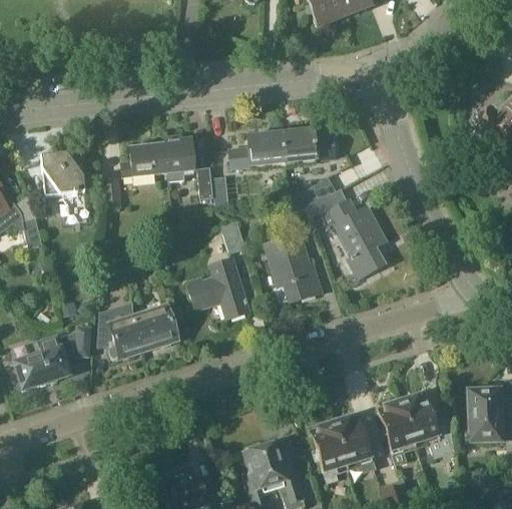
[(344,15),(338,0),(309,0),(315,15),(314,17),(317,24),(319,25),(344,15)]
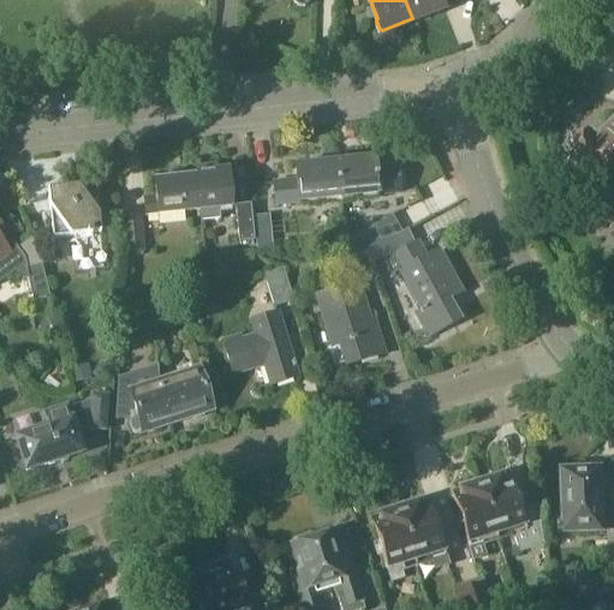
[(405,0),(412,18),(445,6),(446,3),(445,0),(405,0)]
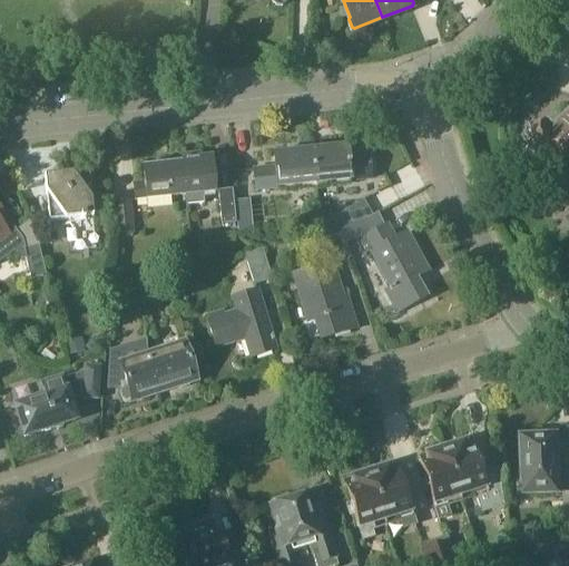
[(527,140),(547,163),(542,166),(555,181),(549,185),(549,191),(556,198),(561,199),(567,194),(568,187),(568,113),(550,129),(546,124),(527,140)]
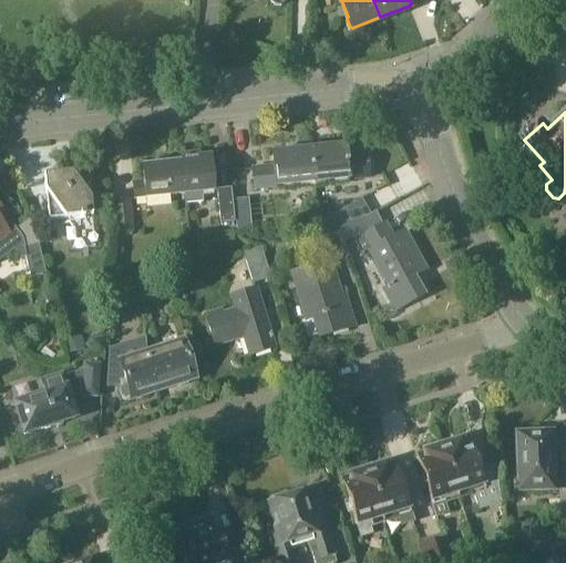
[(347,143),(314,146),(317,181),(371,175),(368,147),(367,147),(367,149),(348,150),(347,143)]
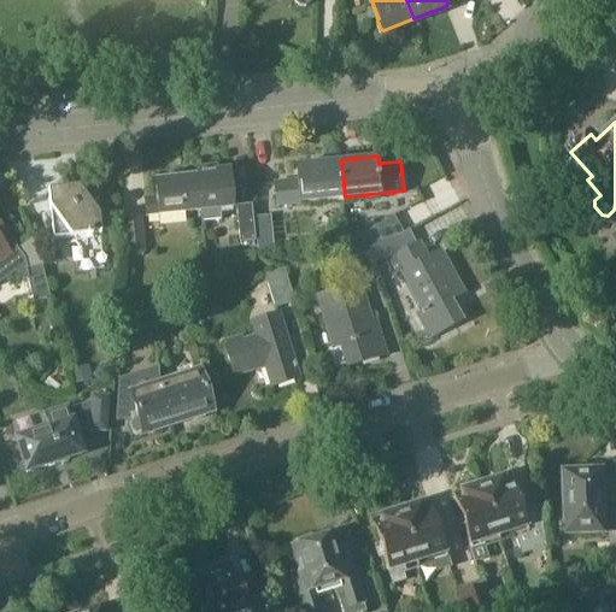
[(345,196),(341,159),(299,164),(303,201),(345,196)]
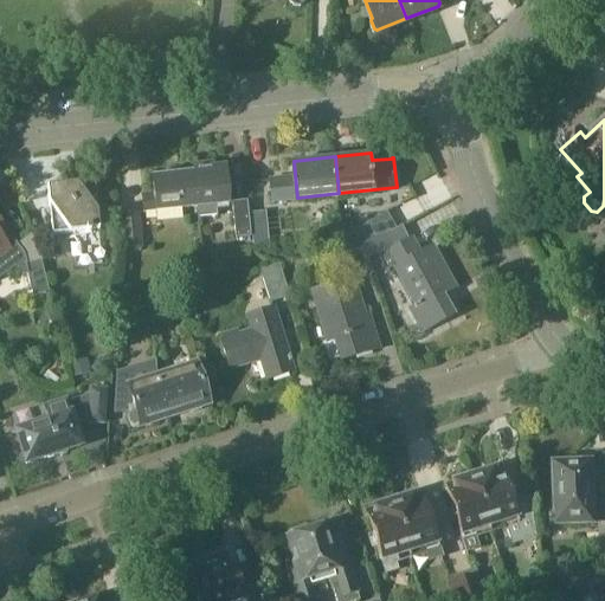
[(195,161),(197,172),(199,172),(201,202),(199,204),(200,214),(218,213),(217,201),(231,200),(227,166),(217,167),(216,160),(195,161)]
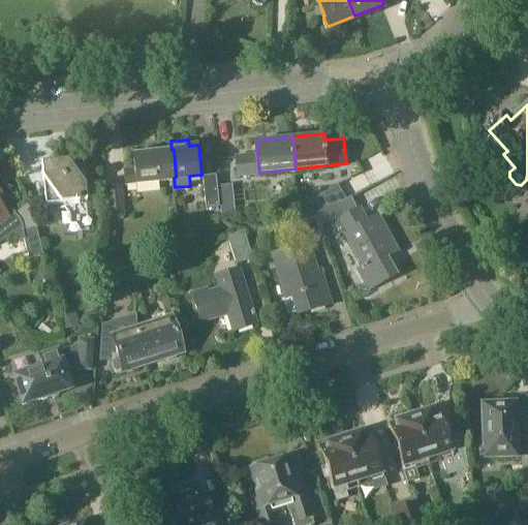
[(128,182),(174,178),(176,177),(174,150),(172,150),(135,154),(136,166),(126,167),(128,182)]
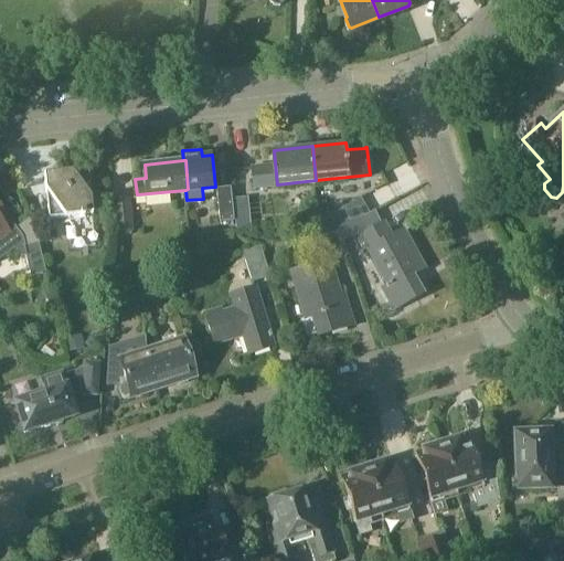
[(51,215),(94,211),(89,167),(46,171),(51,215)]
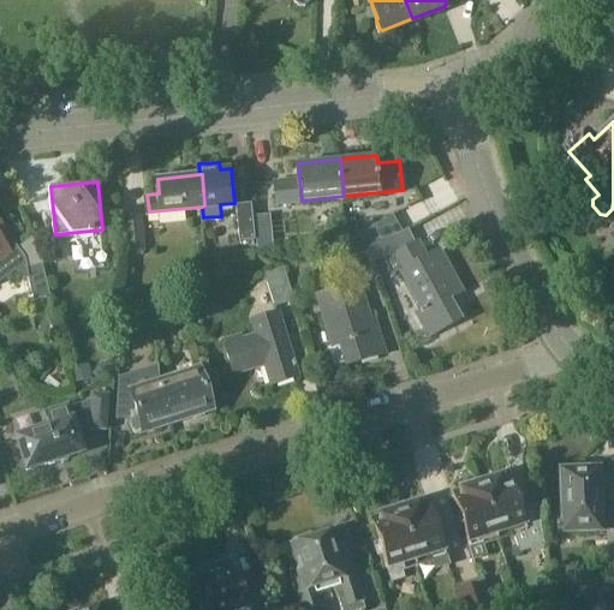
[(257,237),(254,201),(238,202),(242,238),(257,237)]
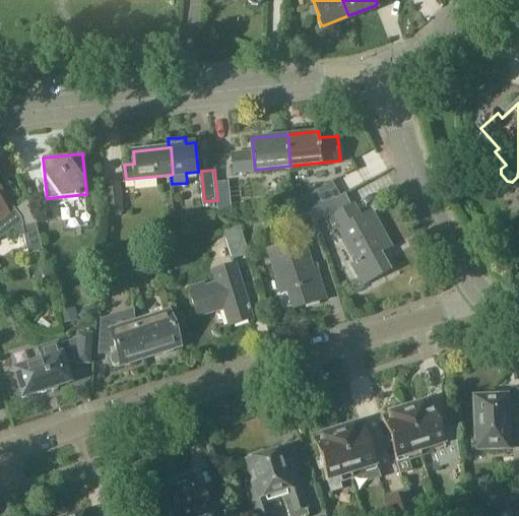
[(217,180),(219,209),(233,207),(230,179),(217,180)]
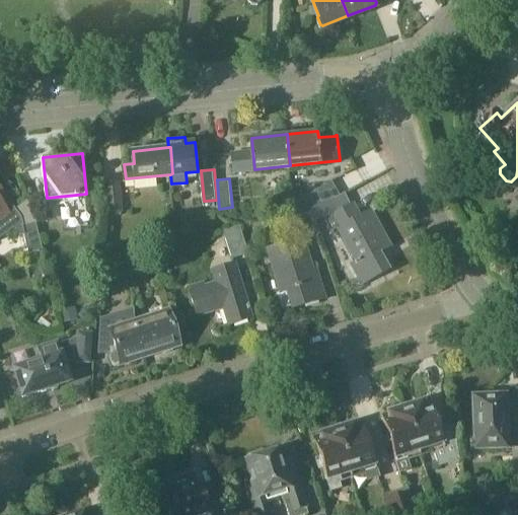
[(108,210),(124,209),(121,179),(106,180),(108,210)]
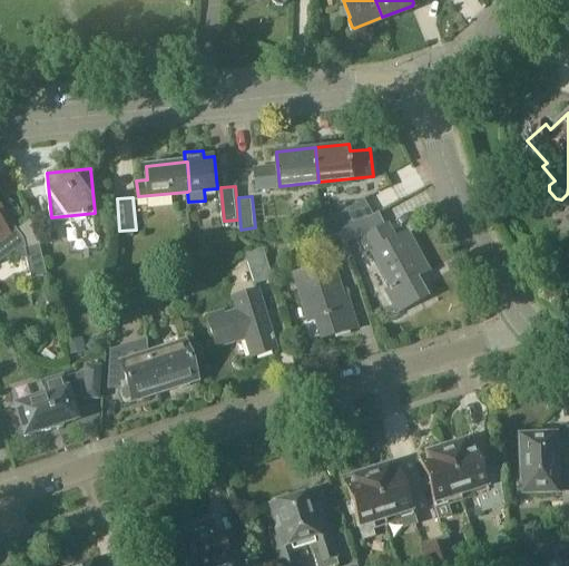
[(9,211),(0,198),(0,256),(17,244),(23,253),(28,252),(32,272),(48,269),(40,240),(27,242),(25,233),(8,211),(9,211)]
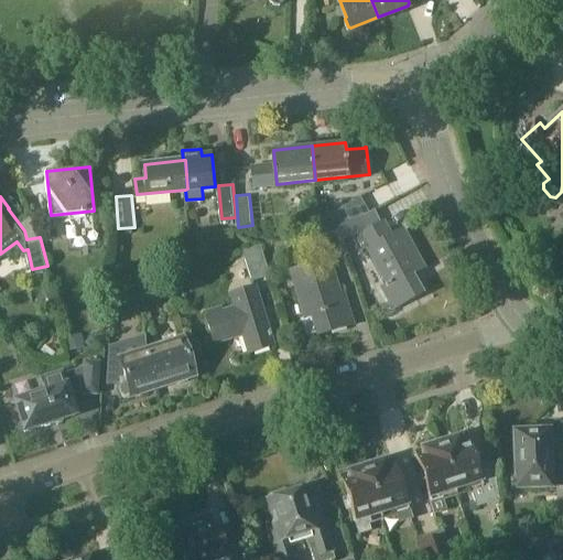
[(323,225),(337,221),(350,217),(347,203),(318,211),(323,225)]
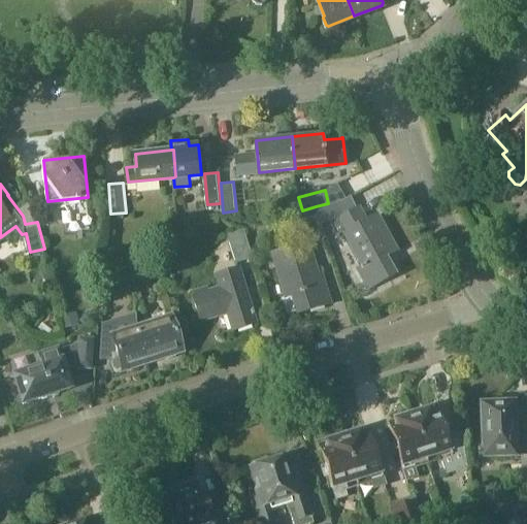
[(343,199),(328,203),(316,206),(319,221),(322,220),(337,216),(364,264),(359,266),(369,286),(396,271),(386,253),(397,247),(379,213),(368,219),(360,204),(347,213),(343,199)]
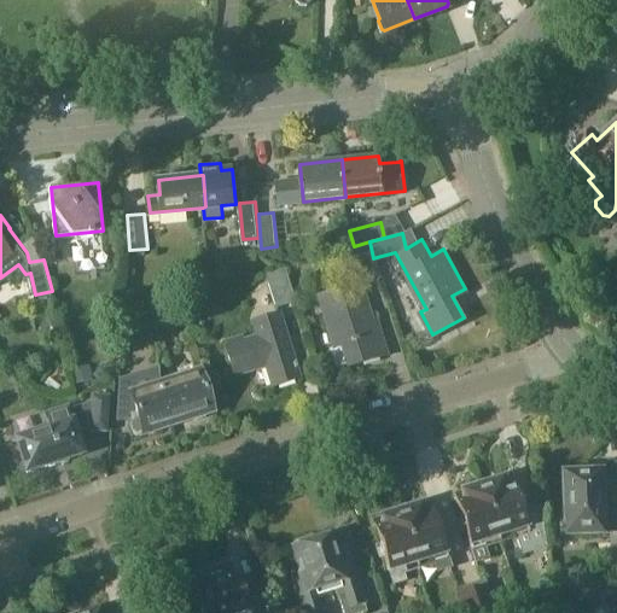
[(373,258),(370,241),(354,246),(362,274),(366,279),(382,275),(377,257),(373,258)]
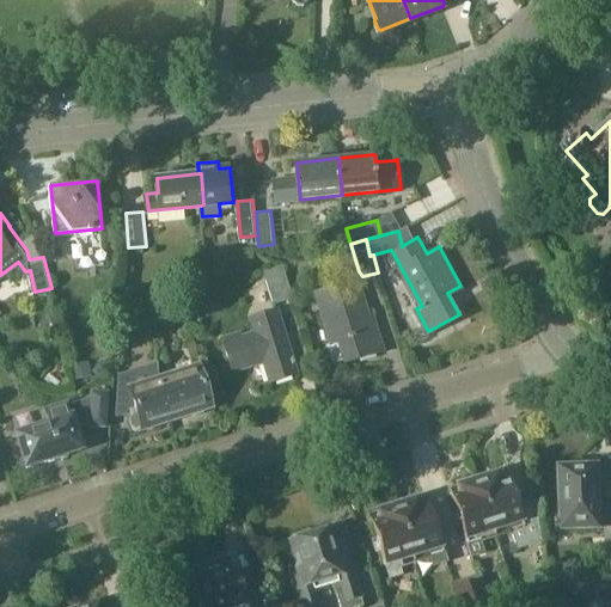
[(283,263),(263,270),(274,302),(294,296),(283,263)]
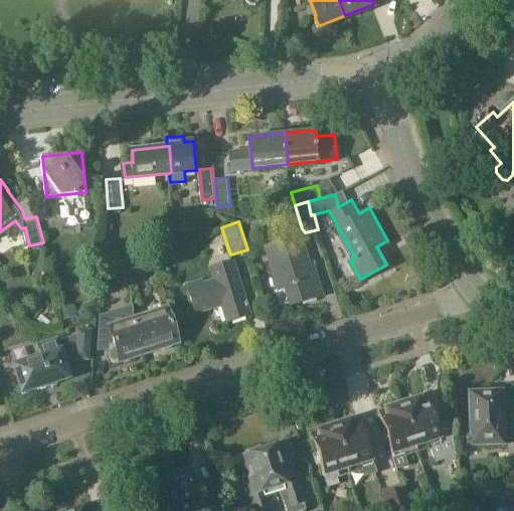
[(292,302),(323,292),(317,273),(314,274),(301,233),(267,243),(280,286),(287,284),(292,302)]
